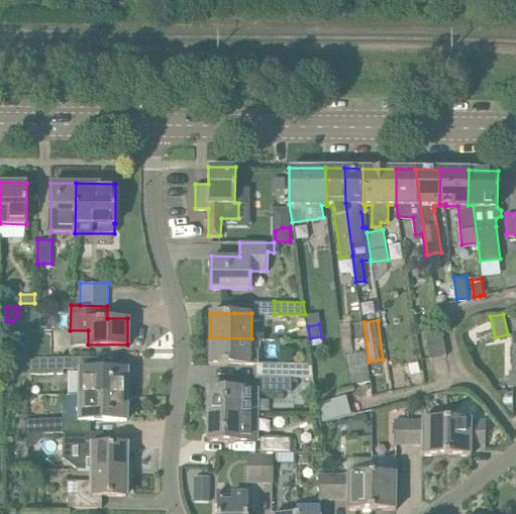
[(430,357),(446,354),(442,331),(425,334),(430,357)]
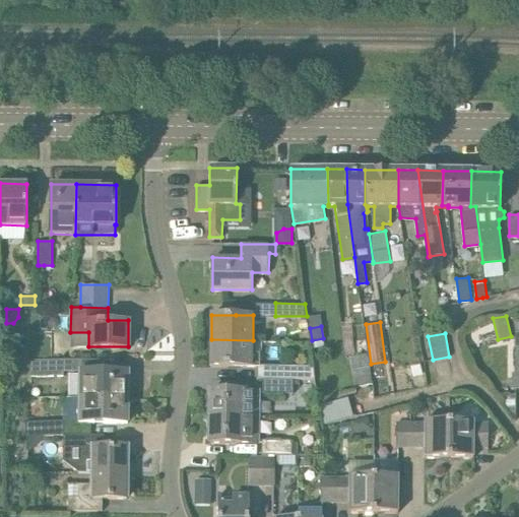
[(253,365),(260,365),(260,364),(260,352),(256,352),(256,341),(253,341),(253,340),(211,339),(211,365),(253,365)]
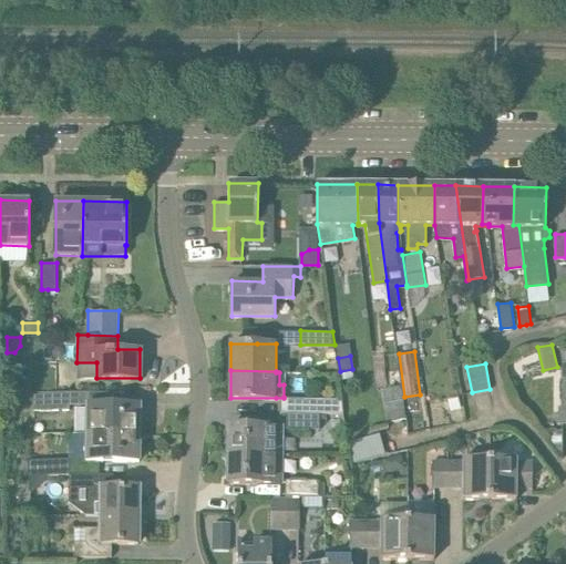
[(407,418),(401,385),(382,387),(388,420),(407,418)]
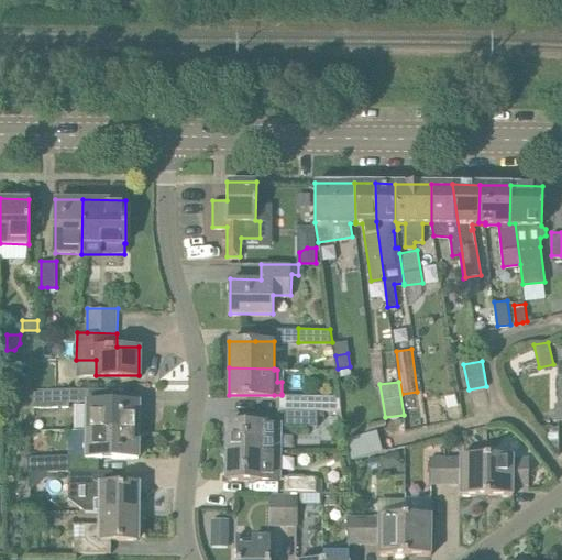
[(69,402),(69,387),(33,387),(33,405),(69,405),(69,402)]
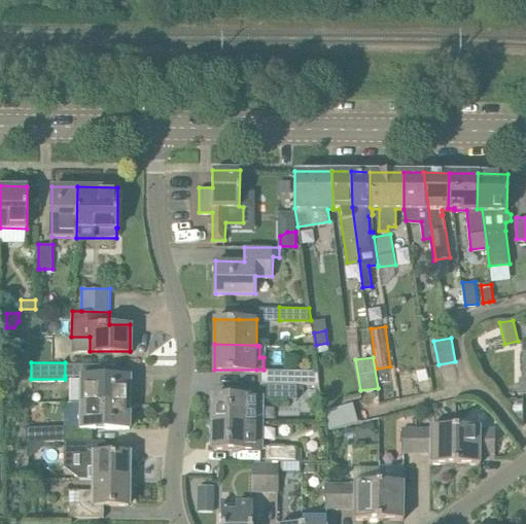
[(301,383),(319,383),(317,370),(289,370),(289,383),(296,383),(301,383)]
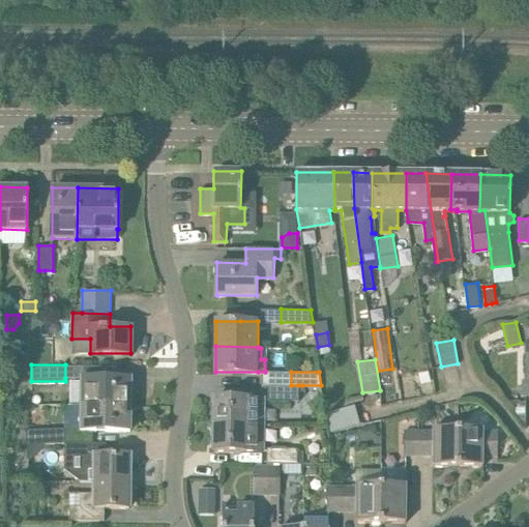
[(130,378),(107,378),(80,378),(80,404),(130,405),(130,378)]
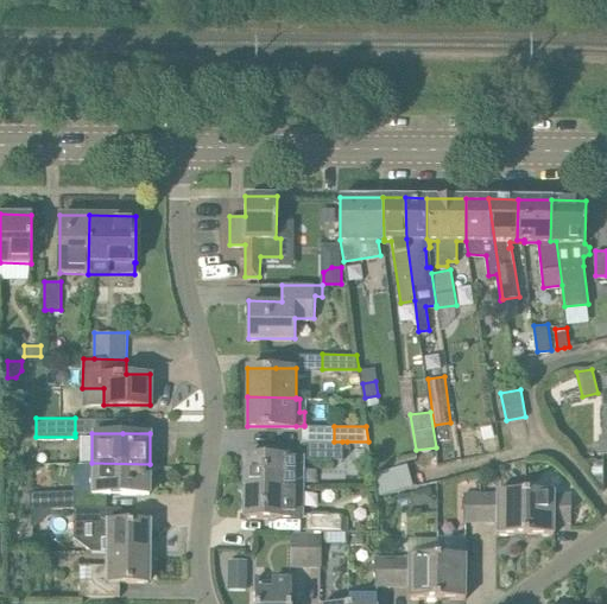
[(342,458),(342,442),(334,442),(308,440),(308,458),(342,458)]
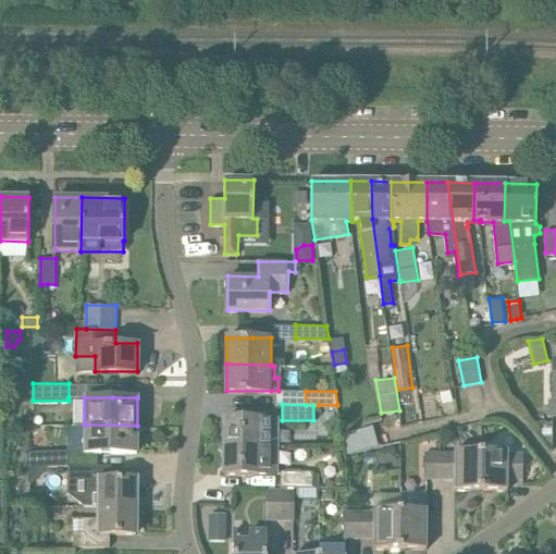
[(225,445),(279,446),(280,418),(225,418),(225,445)]
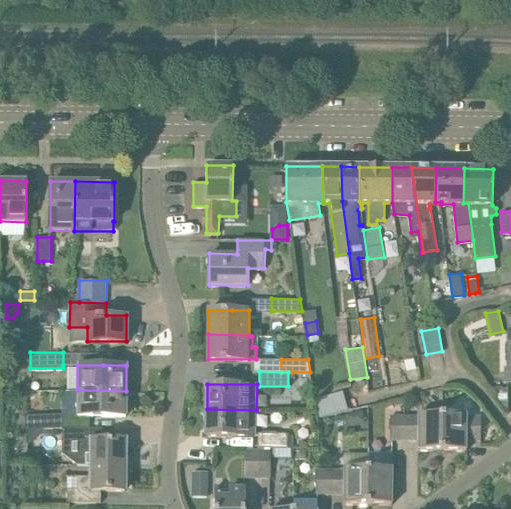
[(126,416),(126,391),(77,390),(76,415),(126,416)]
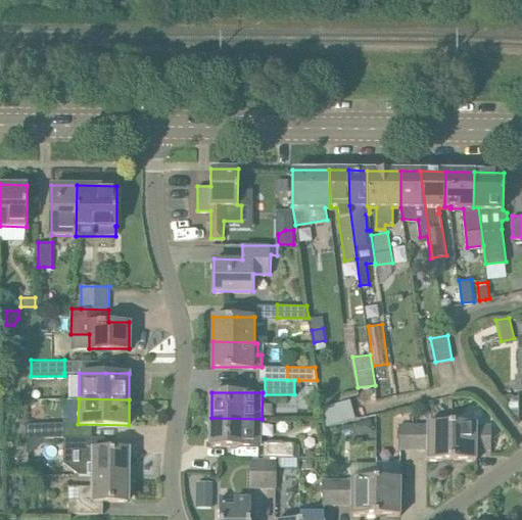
[(325,426),(354,419),(350,400),(351,400),(350,398),(321,406),(325,426)]
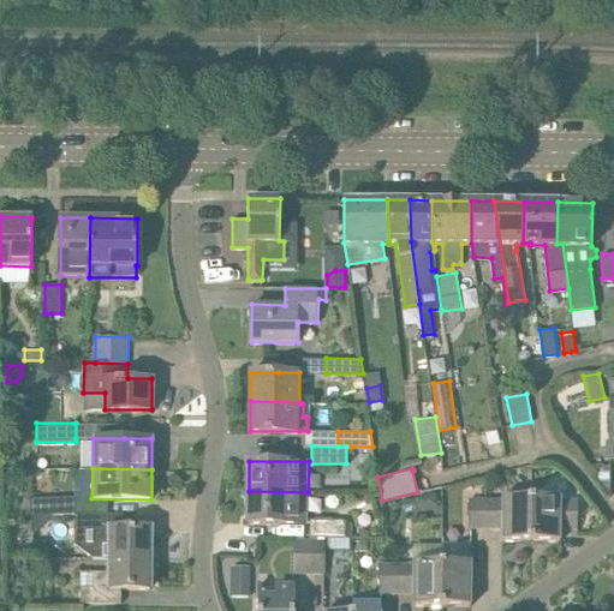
[(415,495),(417,505),(424,509),(440,505),(436,490),(415,495)]
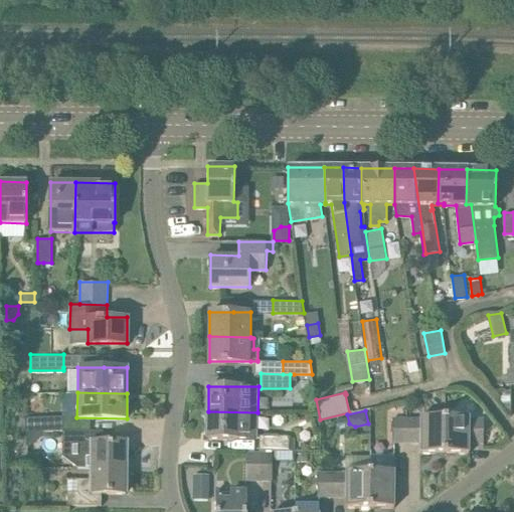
[(258,437),(258,412),(208,411),(207,437),(258,437)]
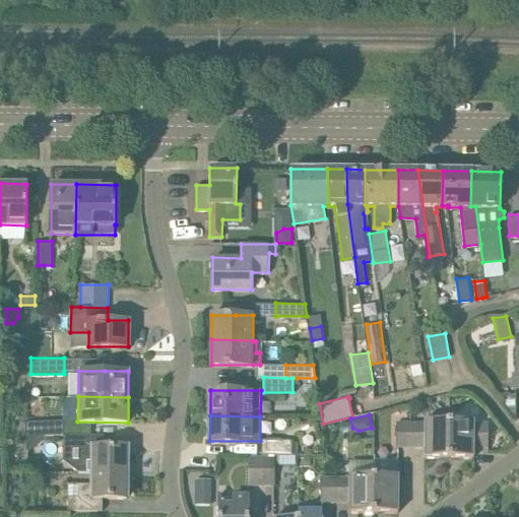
[(63,434),(63,418),(26,418),(26,434),(44,434),(63,434)]
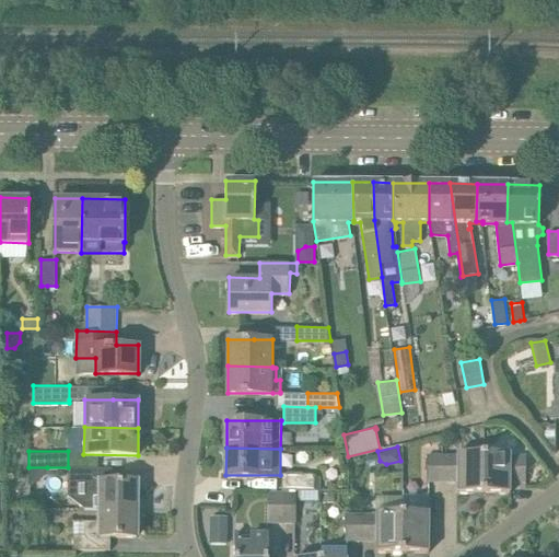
[(485,492),(485,452),(457,451),(457,453),(442,453),(442,482),(457,482),(457,492),(485,492)]
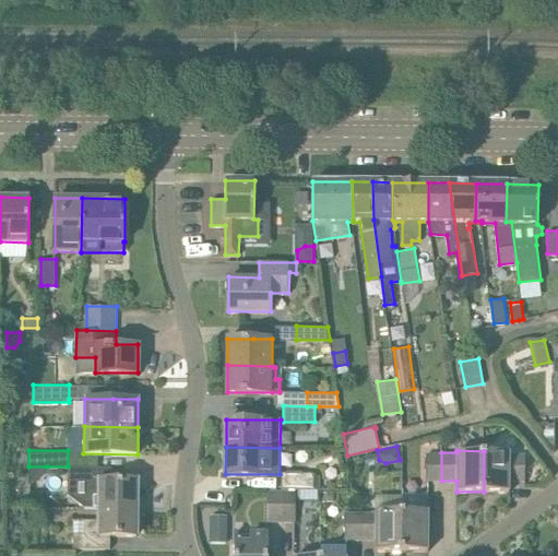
[(484,451),(484,492),(510,492),(510,481),(524,482),(524,453),(510,452),(510,451),(484,451)]
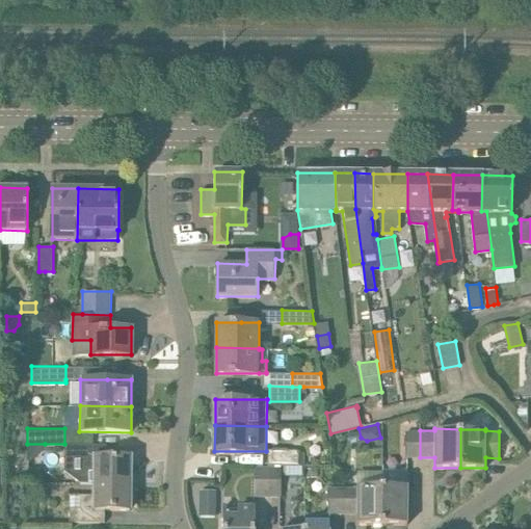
[(420,457),(420,430),(406,430),(406,457),(420,457)]
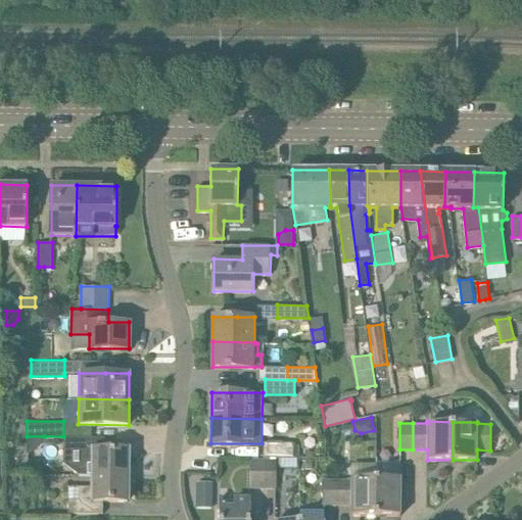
[(27,436),(28,454),(44,436),(27,436)]
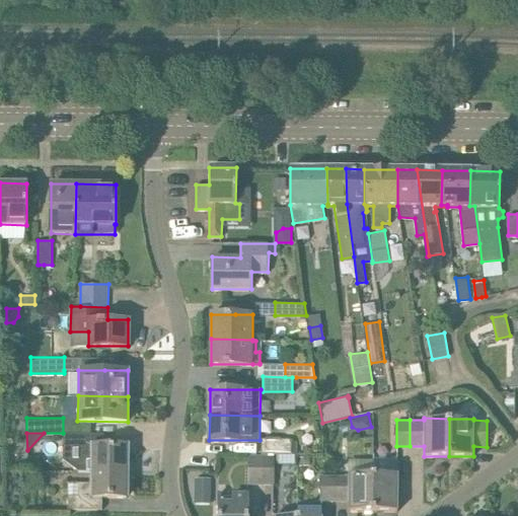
[(89,470),(127,471),(127,445),(100,445),(100,433),(68,433),(68,446),(78,446),(78,459),(89,459),(89,470)]
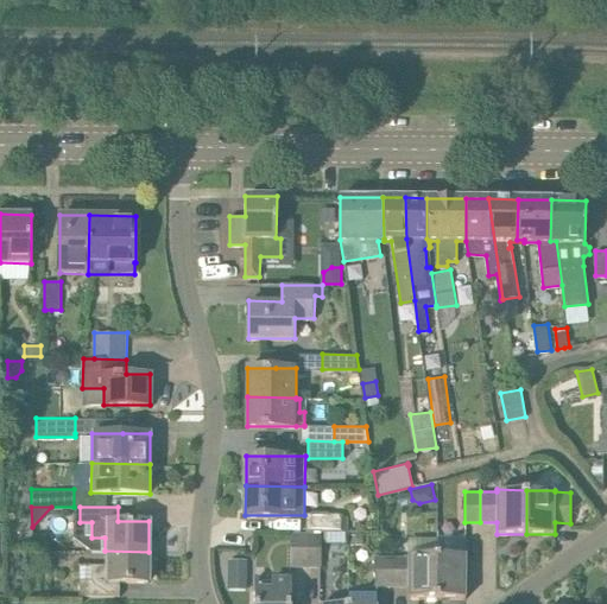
[(348,529),(348,516),(342,515),(342,513),(307,513),(307,531),(342,531),(342,529),(348,529)]
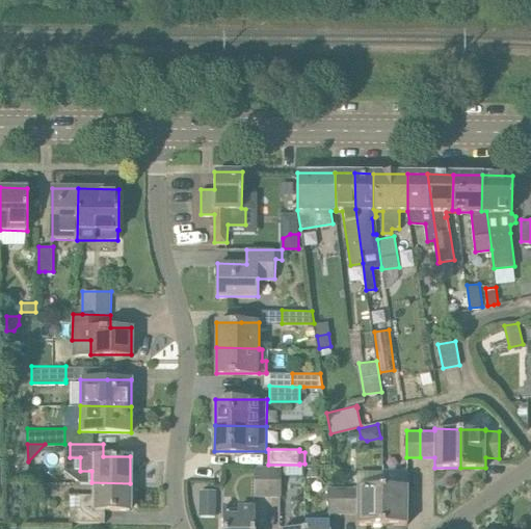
[(267,496),(267,466),(254,466),(254,496),(267,496)]
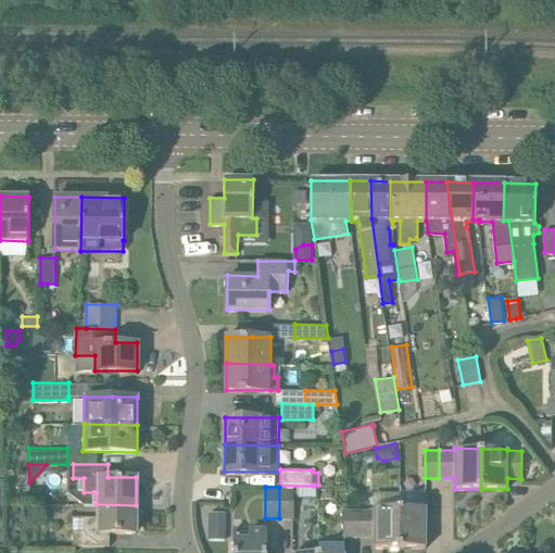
[(279,487),(279,518),(294,518),(294,487),(279,487)]
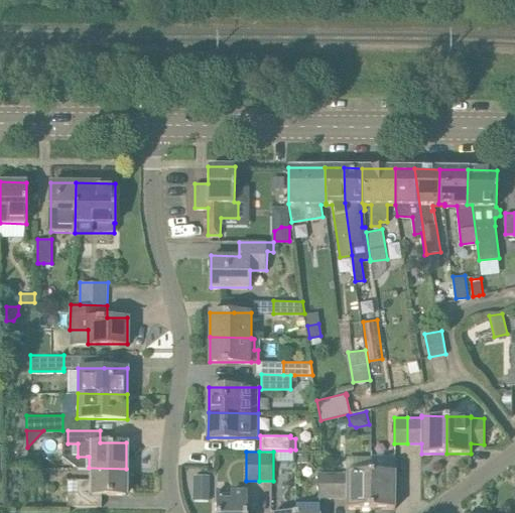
[(307,453),(297,453),(297,461),(307,462),(307,453)]
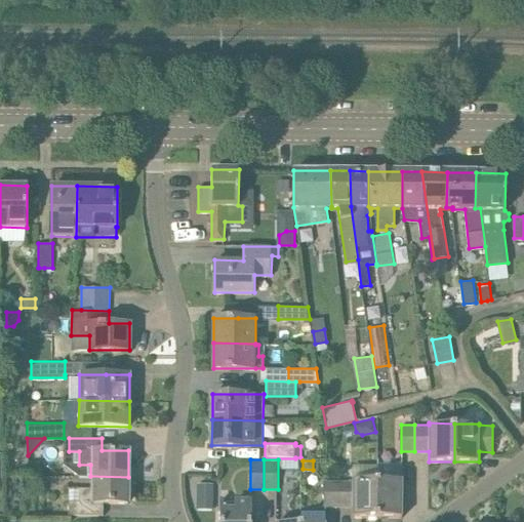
[(128,502),(128,477),(90,476),(90,488),(70,487),(70,502),(69,502),(68,515),(103,516),(103,502),(128,502)]
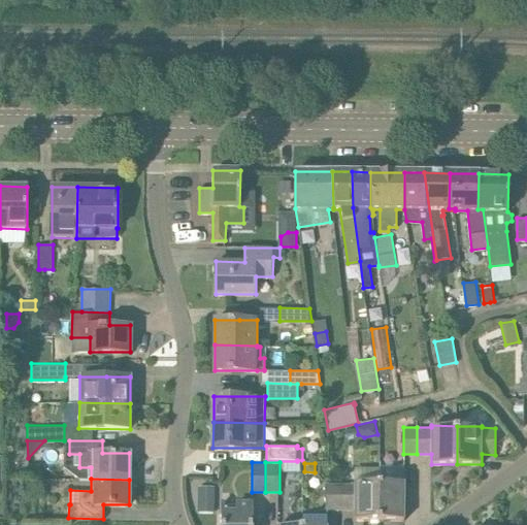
[(380,519),(380,482),(354,482),(354,484),(340,484),(340,509),(354,509),(354,519),(380,519)]
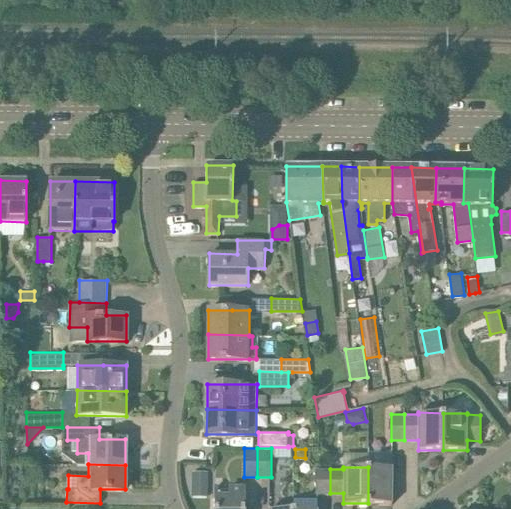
[(368,467),(368,503),(392,503),(393,467),(368,467)]
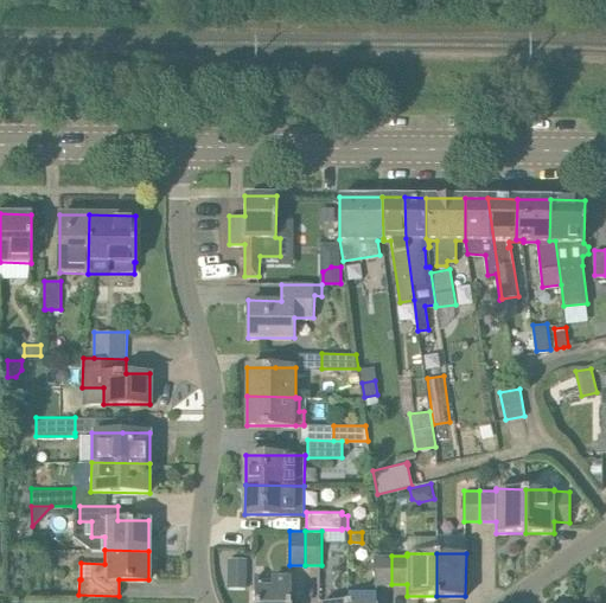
[(391,584),(391,556),(375,556),(375,584),(391,584)]
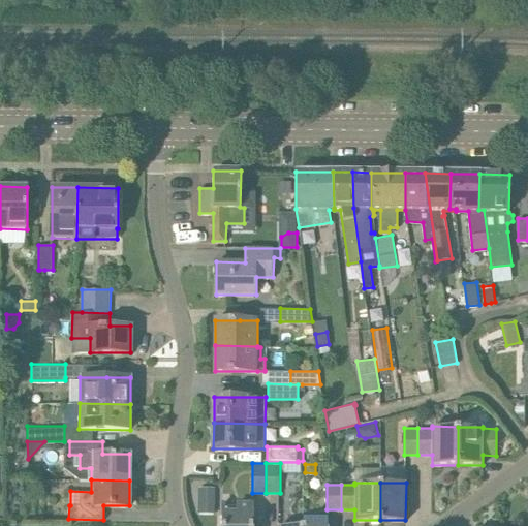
[(252,525),(253,501),(237,501),(237,511),(226,511),(226,502),(222,502),(222,525),(252,525)]
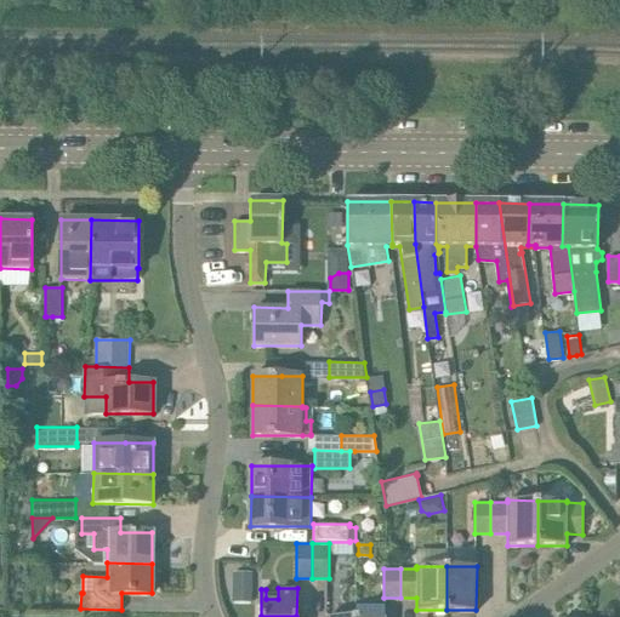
[(233,590),(233,600),(252,600),(252,590),(233,590)]
